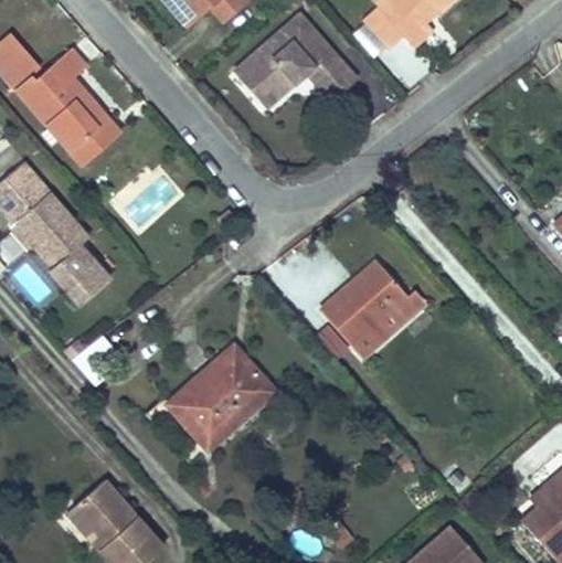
[(27,0),(38,12),(51,0),(27,0)]
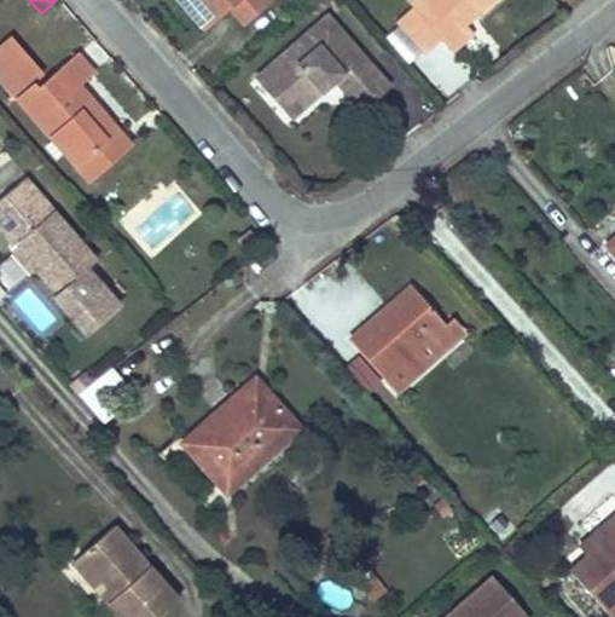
[(212,23),(191,0),(180,0),(201,24),(206,29),(212,23)]
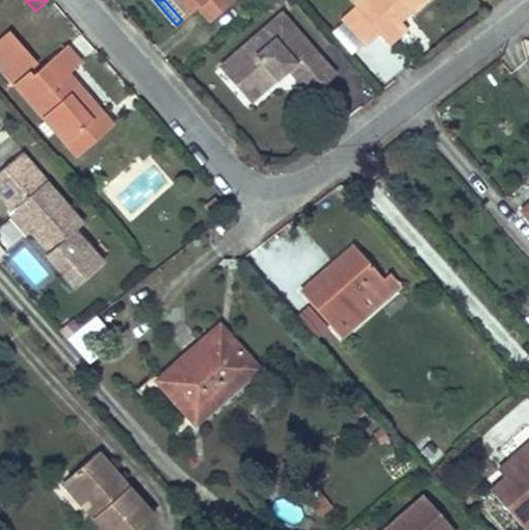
[(164,0),(182,20),(200,5),(213,20),(237,0),(164,0)]
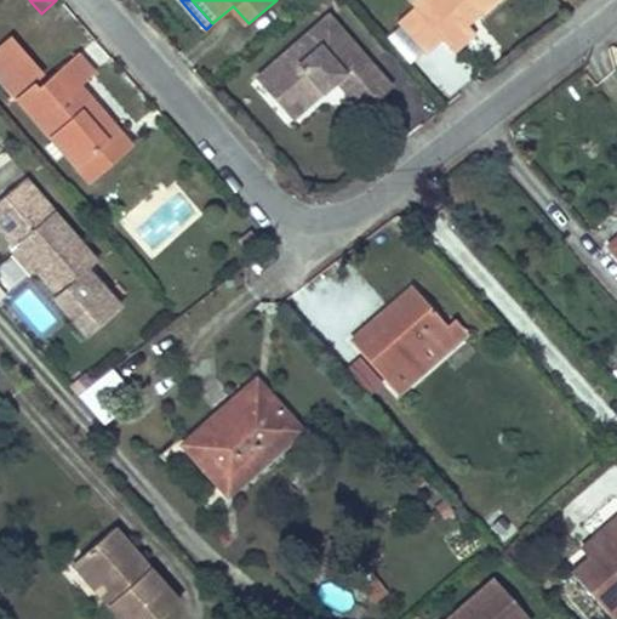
[(443,34),(447,39),(468,21),(475,29),(508,0),(417,0),(416,1),(418,6),(401,21),(426,49),(443,34)]
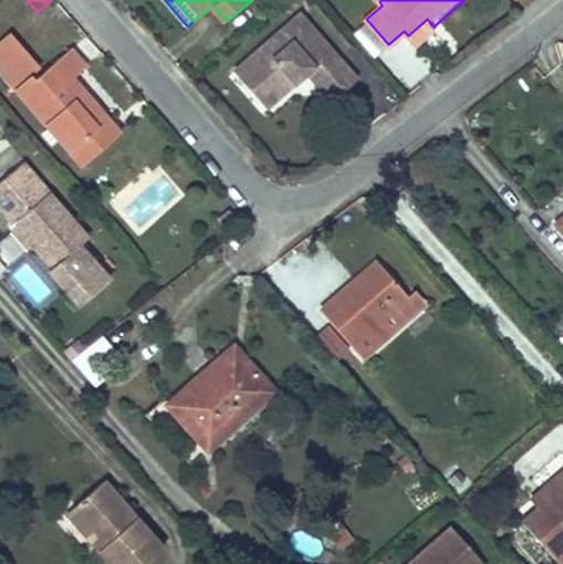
[(301,12),(238,69),(264,98),(291,75),(295,81),(309,70),(333,97),(357,76),(301,12)]
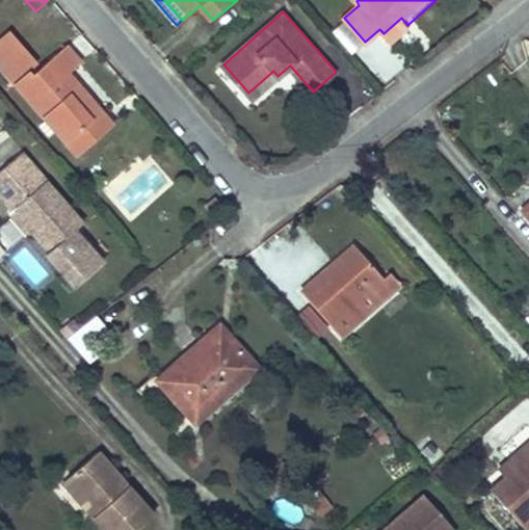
[(401,18),(384,33),(390,41),(407,25),(401,18)]
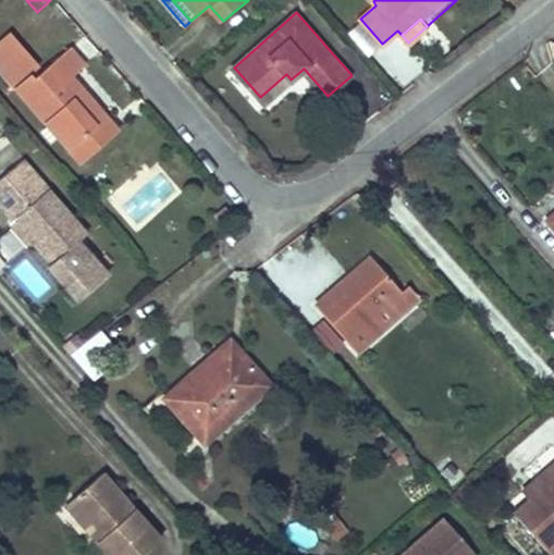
[(0,44),(0,64),(5,70),(26,51),(12,35),(0,44)]
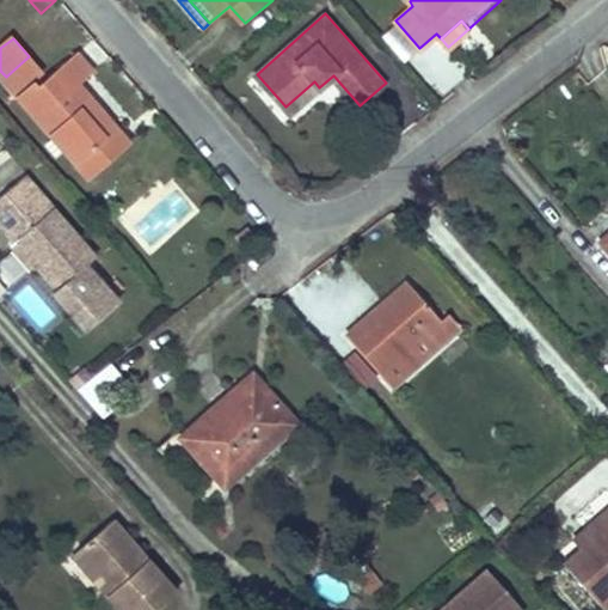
[(36,80),(19,93),(79,160),(118,128),(80,84),(94,72),(78,53),(40,85),(36,80)]
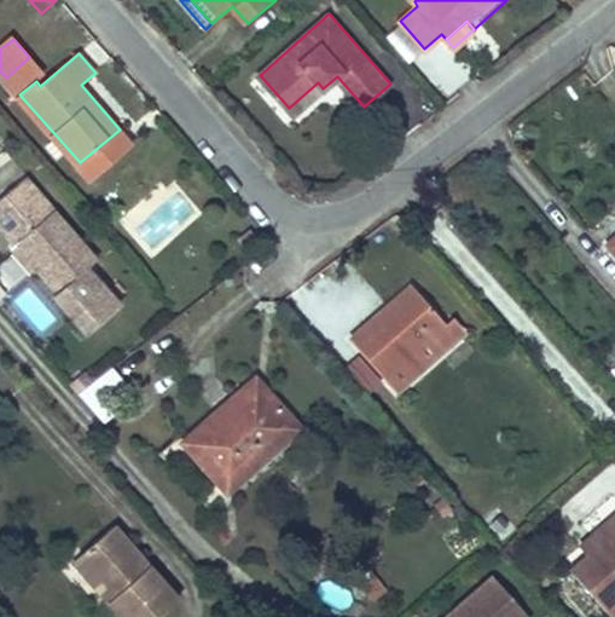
[(29,57),(6,78),(19,94),(36,81),(44,75),(29,57)]
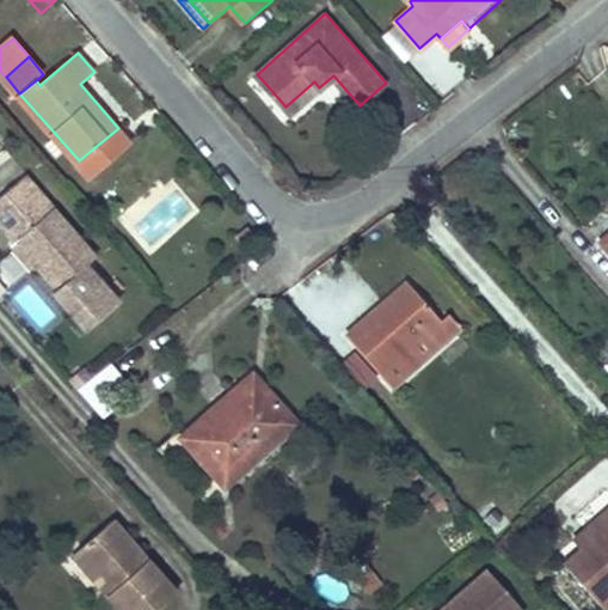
[(314,81),(286,107),(292,113),(319,87),(314,81)]
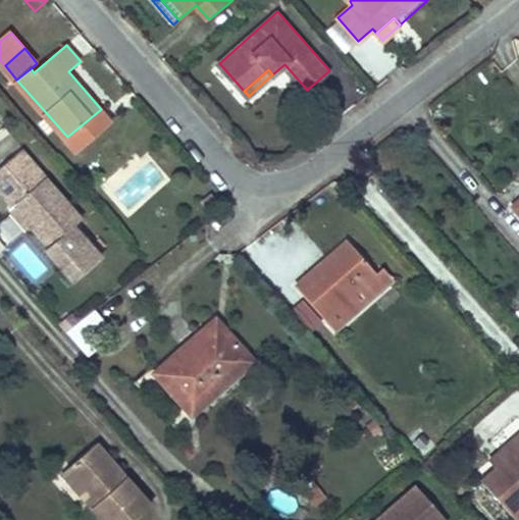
[(101,109),(67,137),(79,149),(111,120),(101,109)]
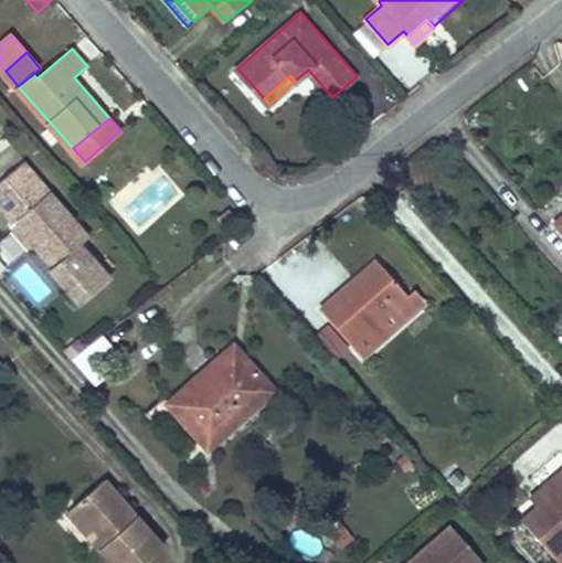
[(36,243),(38,243),(57,266),(53,269),(84,305),(113,279),(99,264),(95,268),(78,247),(82,244),(91,236),(24,161),(0,182),(0,200),(17,220),(21,216),(41,240),(36,243)]
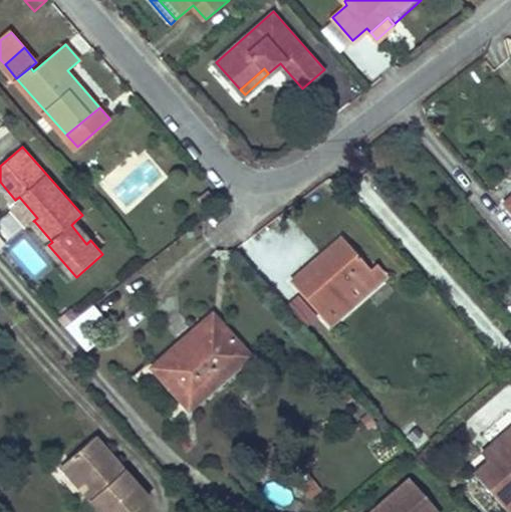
[(15,200),(12,203),(30,224),(34,221),(33,221),(37,218),(19,197),(15,200)]
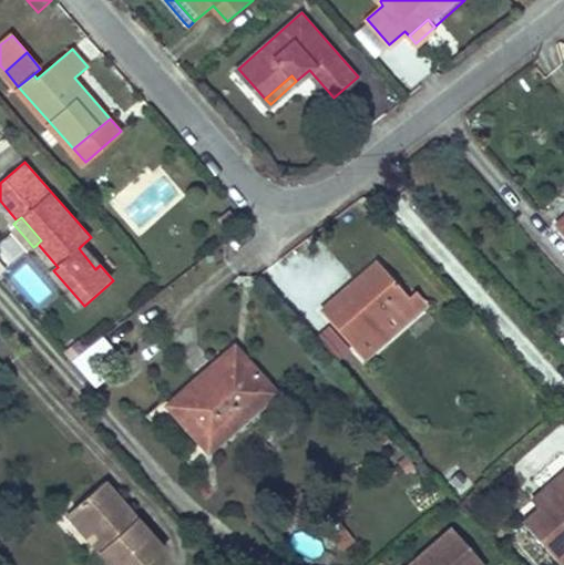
[(82,245),(79,248),(95,269),(100,265),(82,245)]
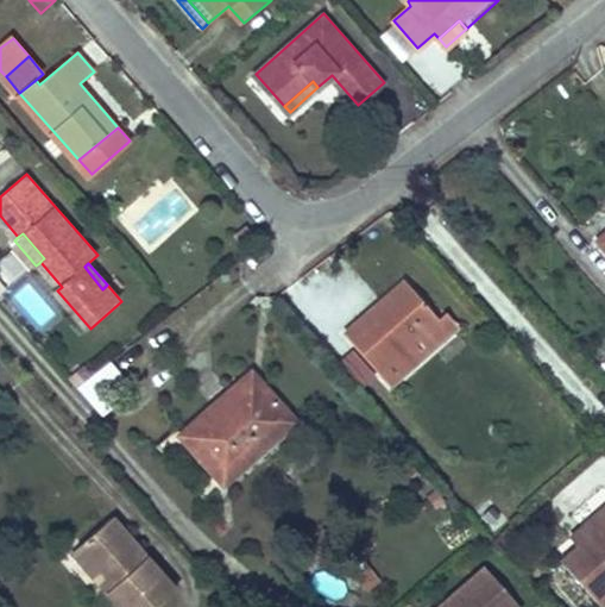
[(405,279),(373,306),(379,312),(411,285),(405,279)]
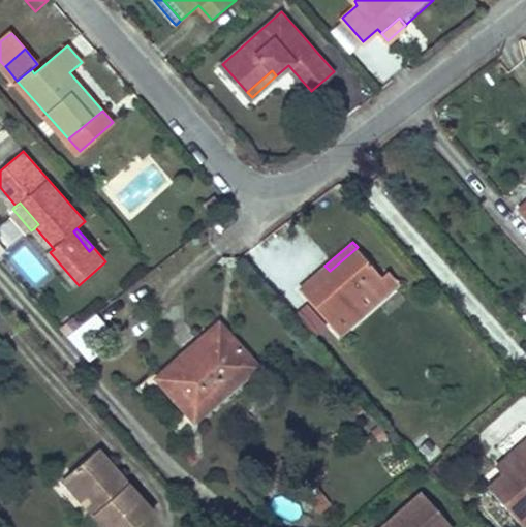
[(330,271),(325,266),(300,288),(311,301),(330,323),(340,334),(400,282),(389,269),(381,275),(358,247),(330,271)]
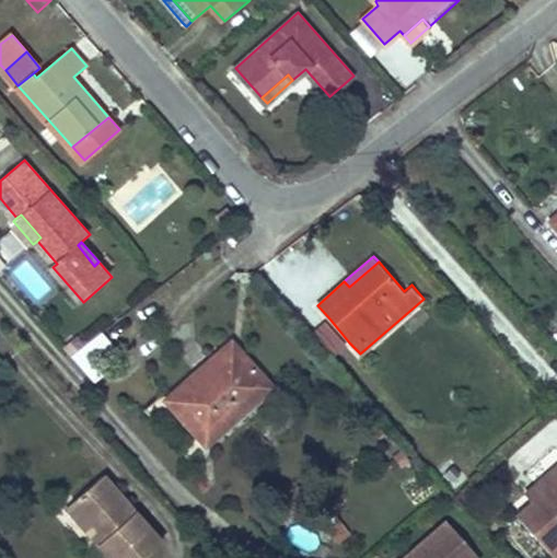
[(349,343),(329,318),(317,328),(338,352),(349,343)]
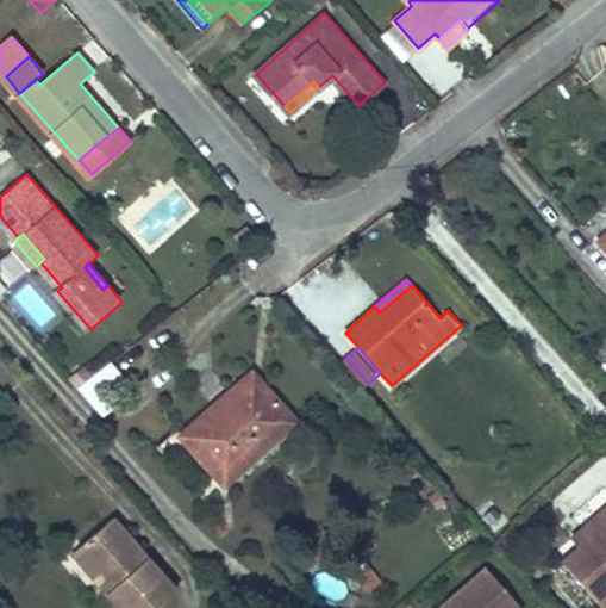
[(112,355),(79,383),(104,413),(137,384),(112,355)]
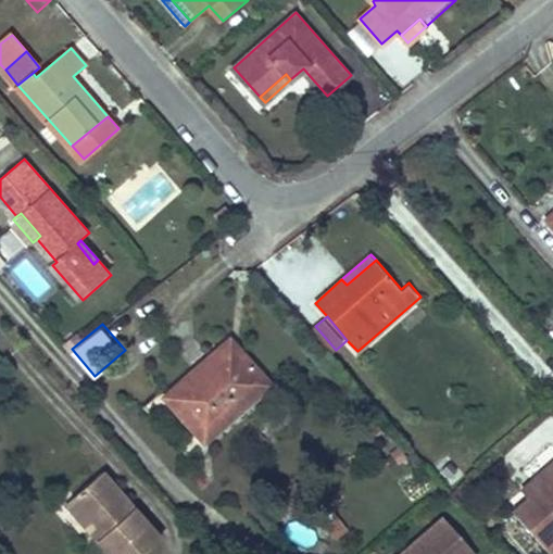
[(230,339),(199,367),(204,373),(236,345),(230,339)]
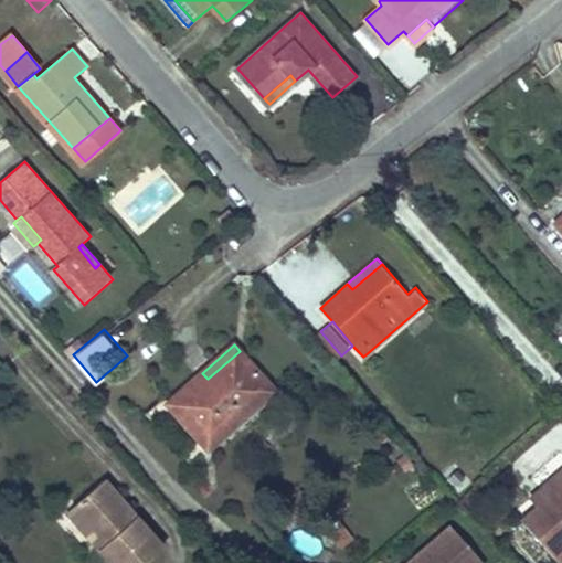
[(208,379),(202,373),(169,402),(209,445),(273,389),(240,351),(208,379)]
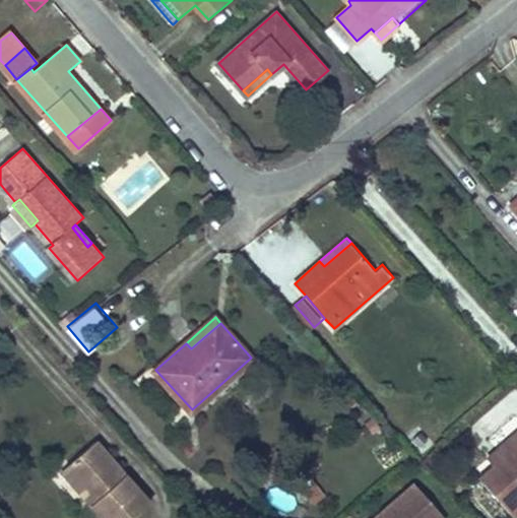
[(421,424),(406,436),(422,453),(436,441),(421,424)]
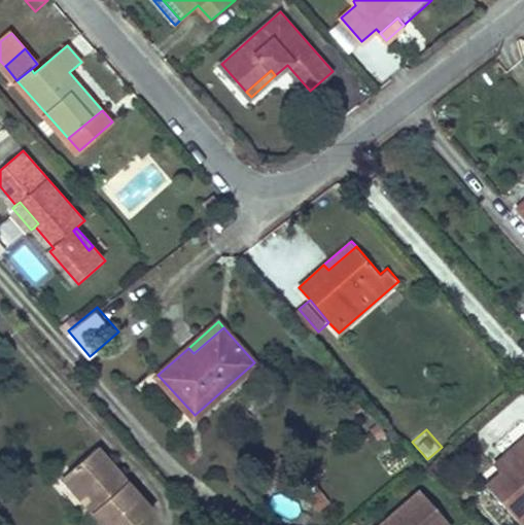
[(513,461),(502,470),(488,483),(488,485),(523,524),(523,438),(505,454),(513,461)]
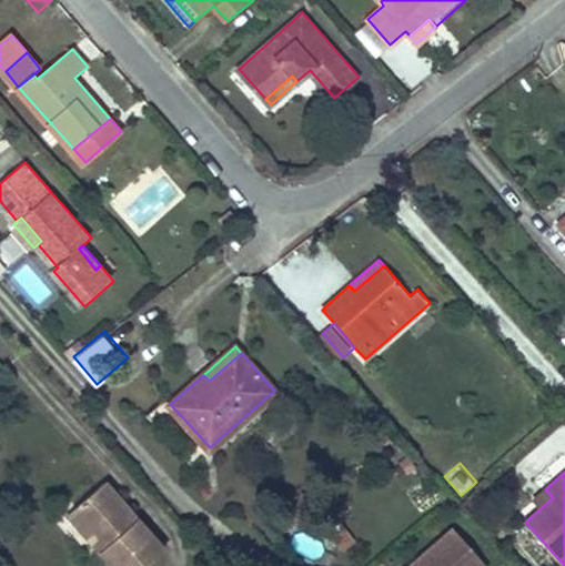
[(106,482),(73,509),(100,541),(96,544),(113,565),(145,565),(164,549),(106,482)]
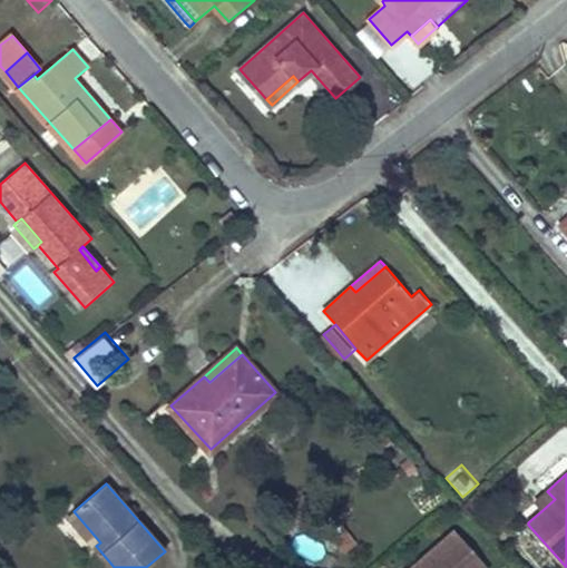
[(547,491),(536,501),(544,509),(555,499),(547,491)]
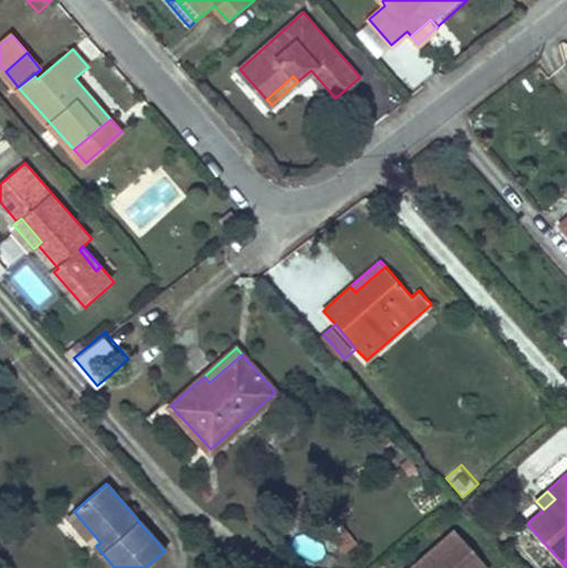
[(74,511),(69,516),(96,546),(100,542),(74,511)]
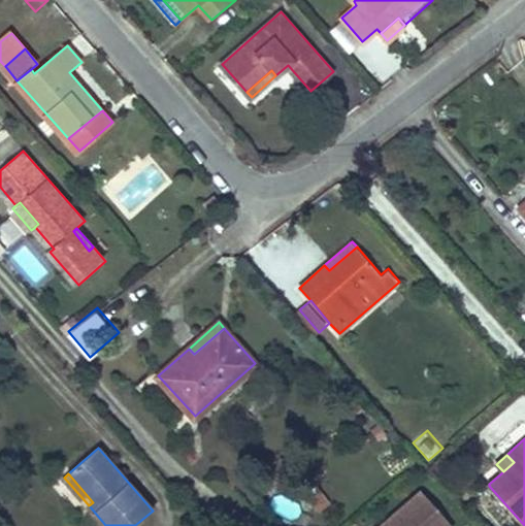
[(424,490),(382,525),(453,525),(454,525),(424,490)]
